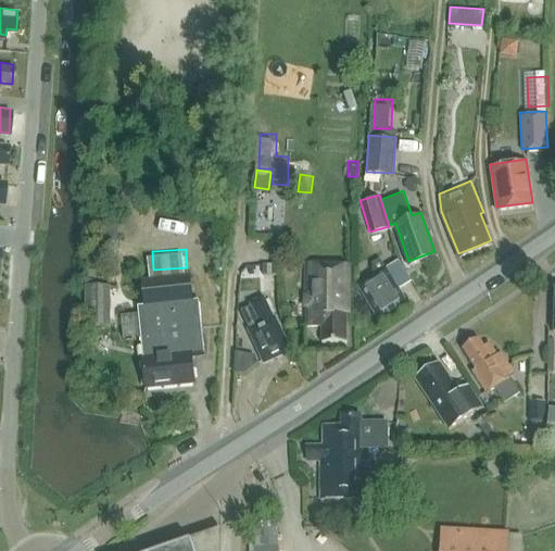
[(401,282),(414,276),(404,253),(391,259),(401,282)]
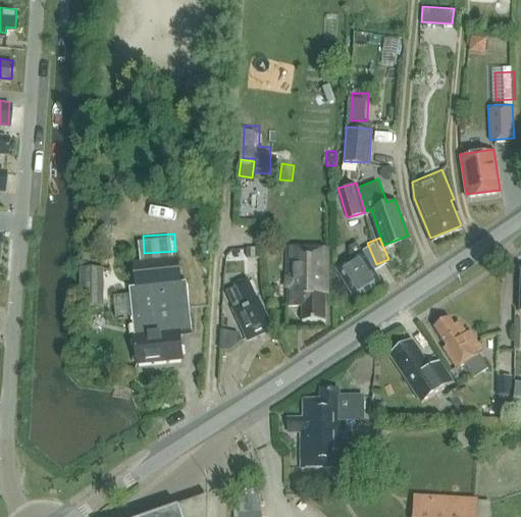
[(349,256),(334,264),(356,299),(382,282),(361,249),(356,240),(348,244),(349,256)]
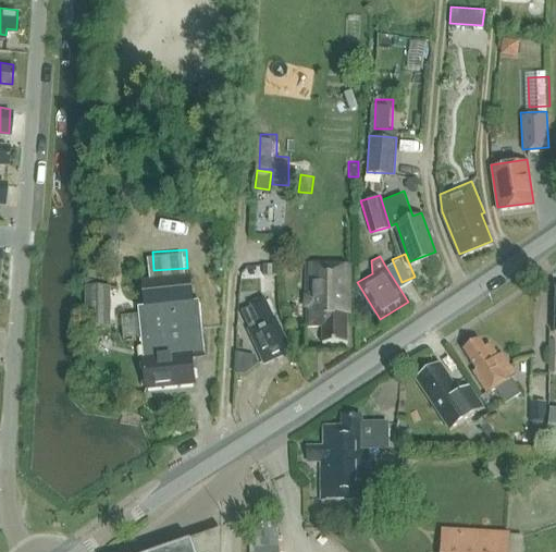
[(306,323),(322,323),(322,339),(345,339),(344,310),(351,309),(350,260),(304,261),(304,295),(305,294),(306,323)]
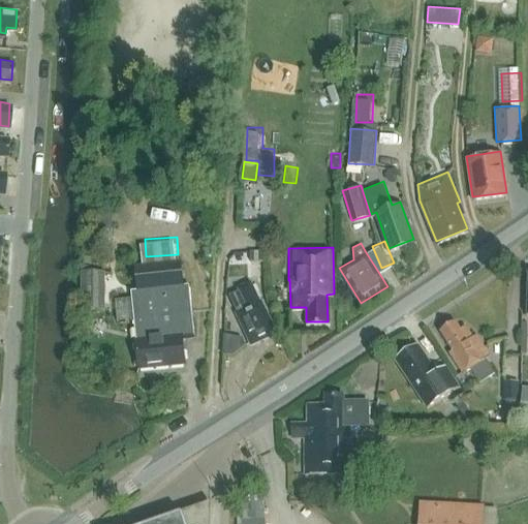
[(261,248),(249,248),(249,258),(261,258),(261,248)]
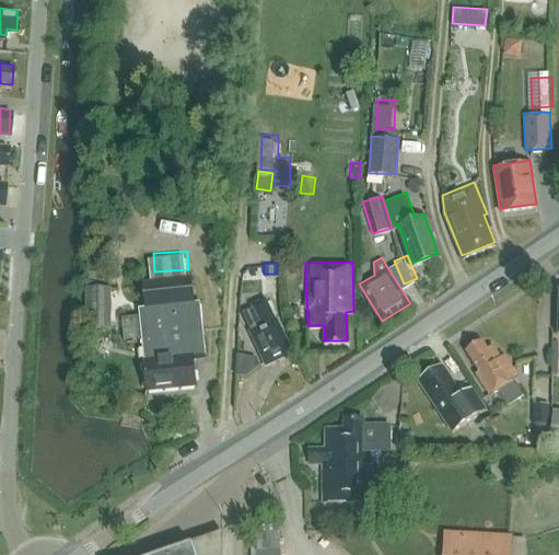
[(146,388),(195,382),(191,354),(205,351),(198,298),(193,299),(189,274),(141,279),(144,304),(137,304),(143,358),(142,358),(146,388)]
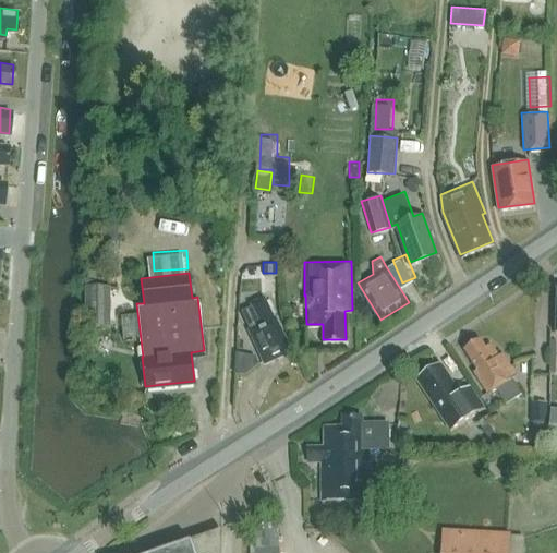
[(84,323),(110,323),(110,284),(84,284),(84,323)]
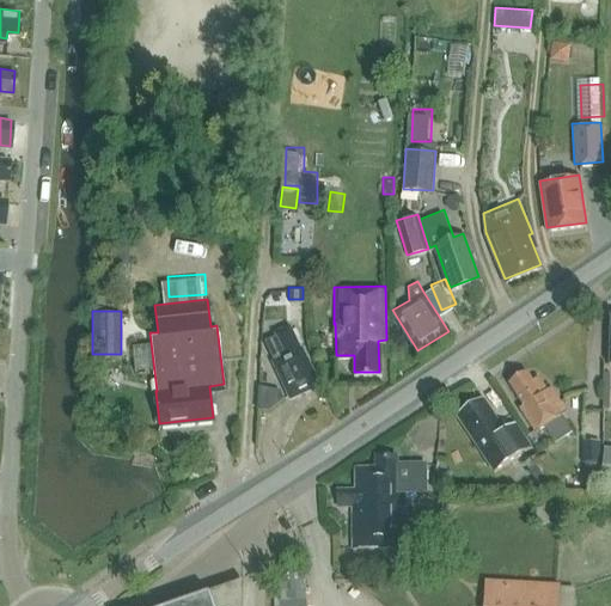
[(274,359),(273,359),(291,395),(317,381),(288,323),(274,330),(275,334),(264,338),(274,359)]
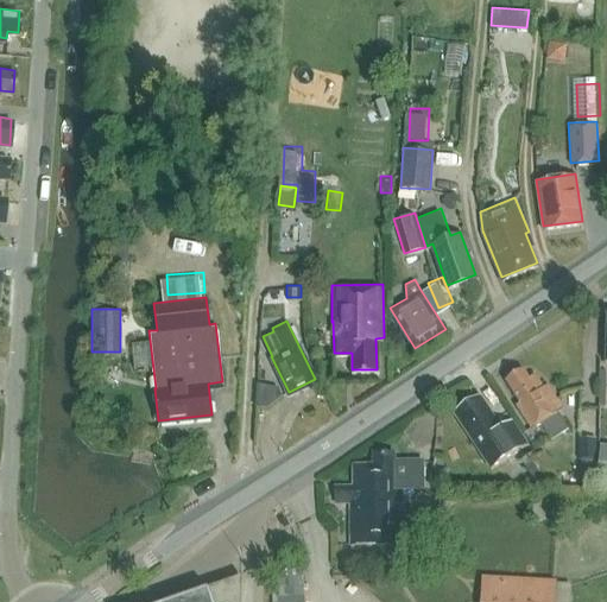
[(324,342),(324,331),(315,331),(315,342),(324,342)]
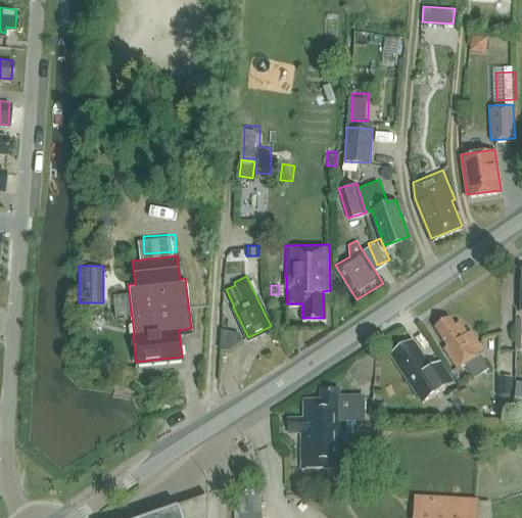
[(467,331),(459,319),(455,322),(449,315),(434,324),(446,343),(443,345),(457,367),(464,362),(474,376),(488,367),(479,351),(466,331),(467,331)]
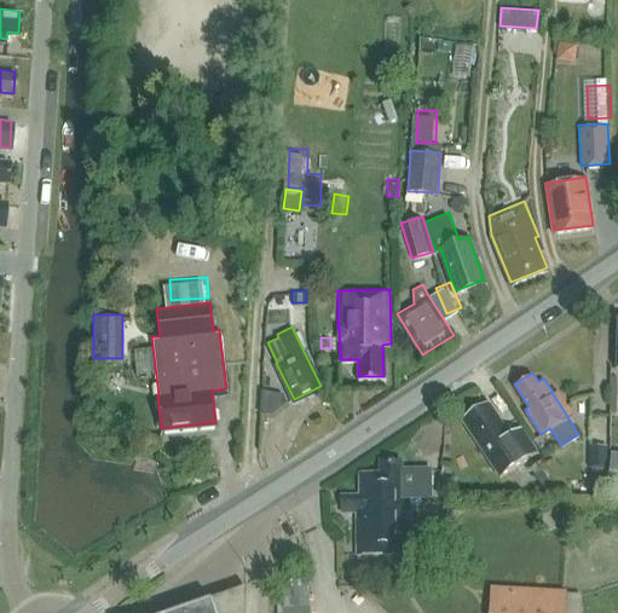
[(487,400),(462,417),(498,473),(535,449),(520,426),(509,433),(487,400)]
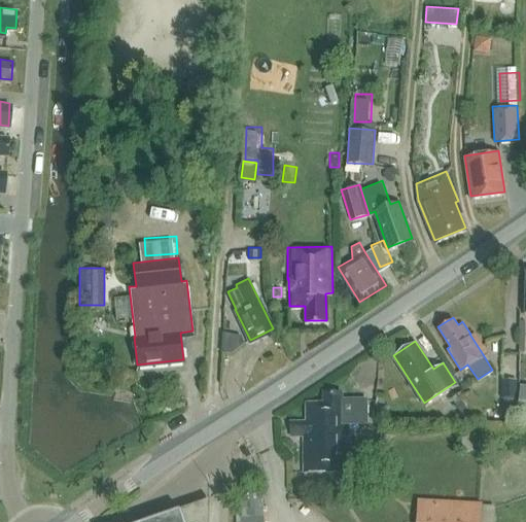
[(500,395),(501,395),(516,395),(516,381),(501,381),(500,395)]
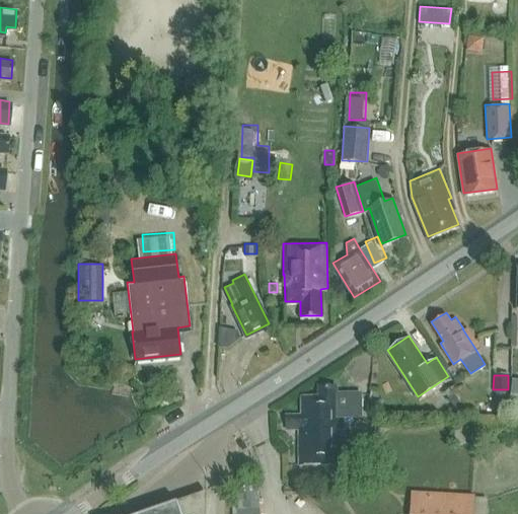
[(458,412),(471,402),(456,381),(444,389),(458,412)]
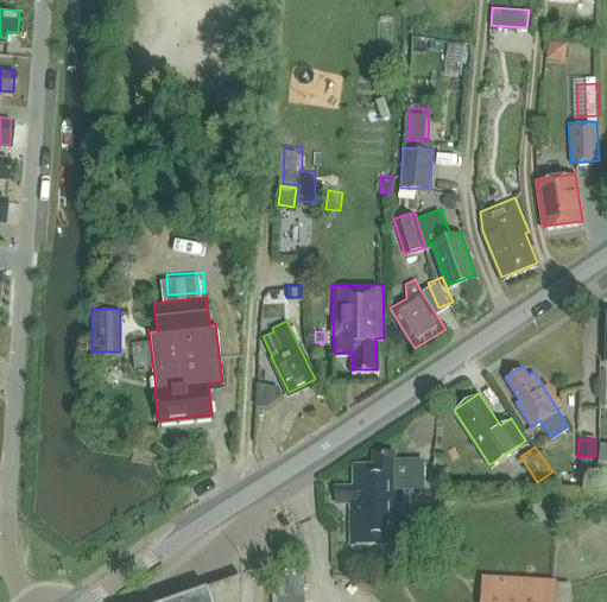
[(336,483),(336,499),(348,499),(349,540),(402,540),(402,477),(422,477),(422,458),(394,458),(393,450),(372,450),(372,461),(352,461),(352,482),(336,483)]
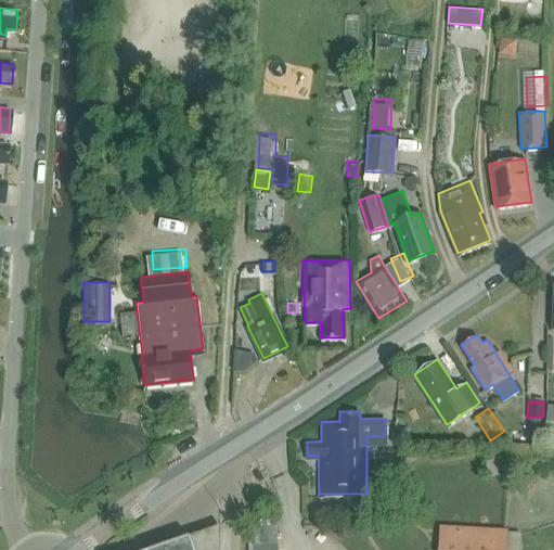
[(253,549),(280,549),(281,515),(254,514),(253,549)]
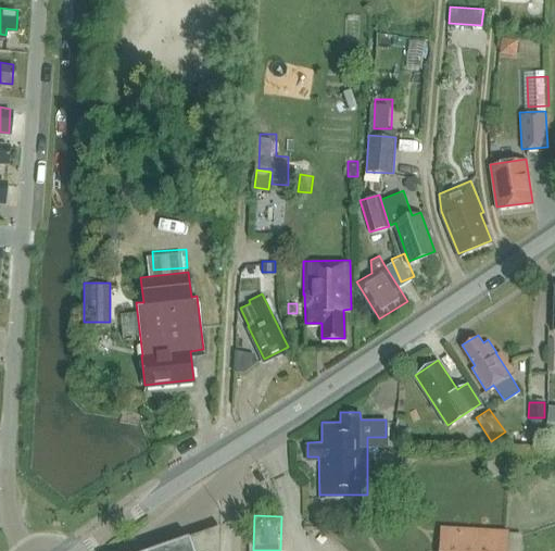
[(443,524),(441,550),(504,550),(506,527),(443,524)]
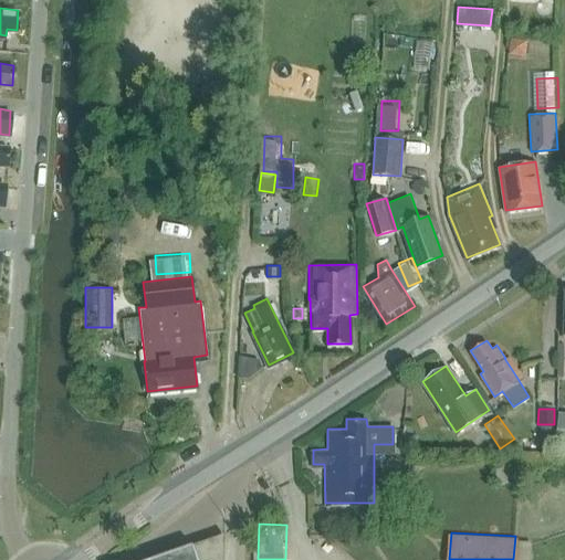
[(152,559),(222,559),(223,535),(192,546),(152,559)]
